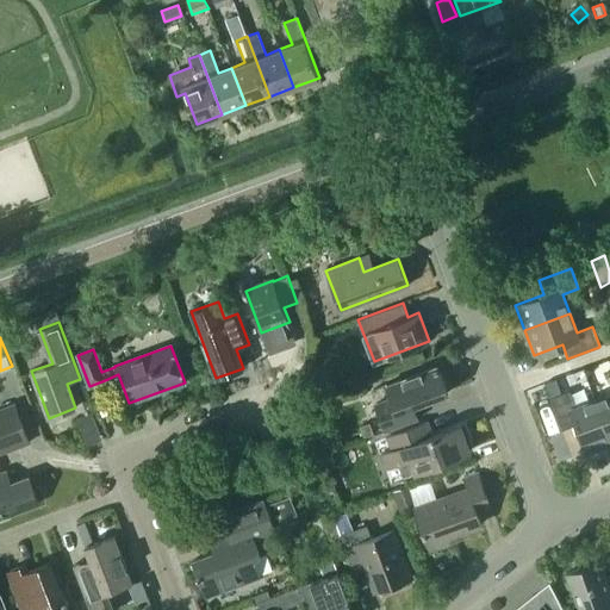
[(412,405),(448,392),(437,366),(386,385),(391,398),(375,404),(386,430),(418,419),(412,405)]
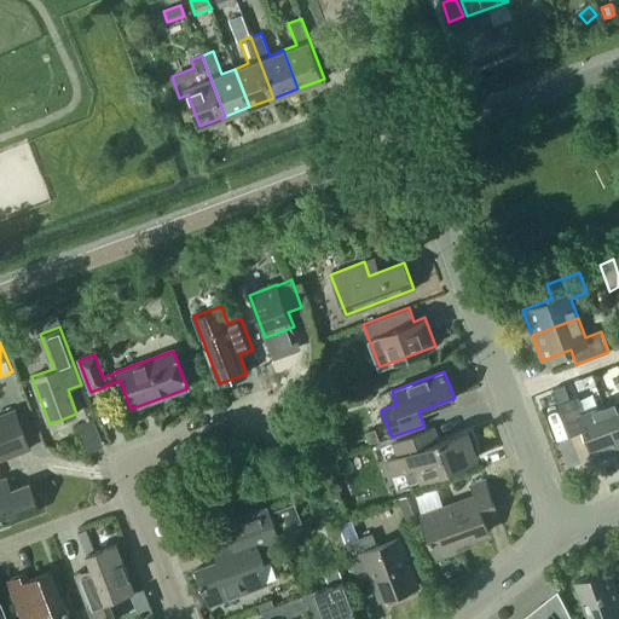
[(618,399),(603,405),(618,445),(618,380),(618,381),(618,386),(618,399)]
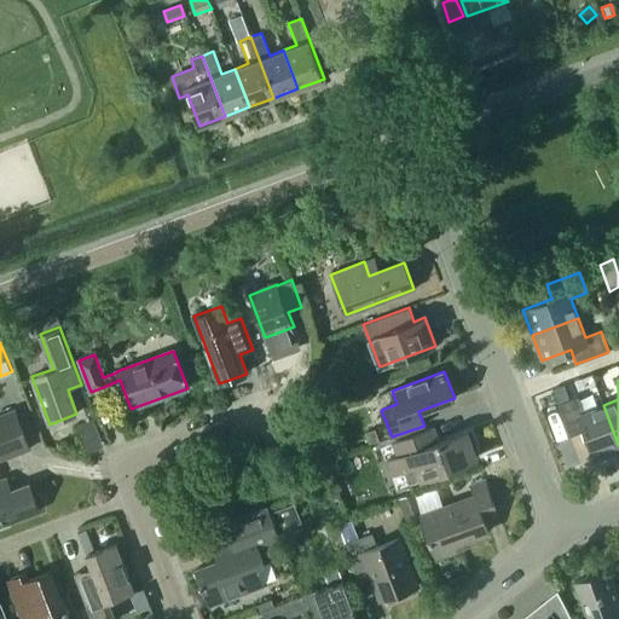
[(565,383),(553,388),(557,399),(568,395),(565,383)]
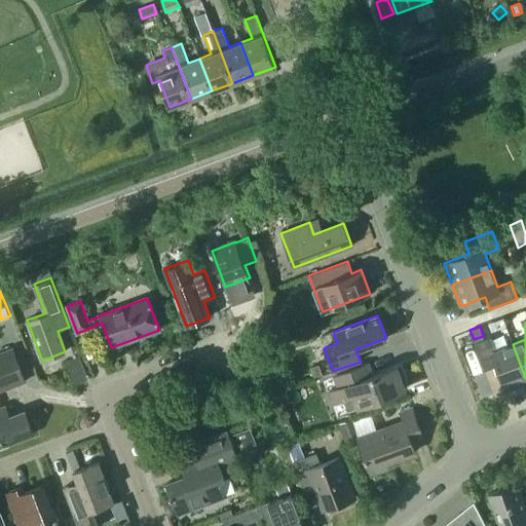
[(475,343),(485,371),(496,366),(505,390),(525,382),(525,378),(513,344),(496,350),(491,337),(475,343)]
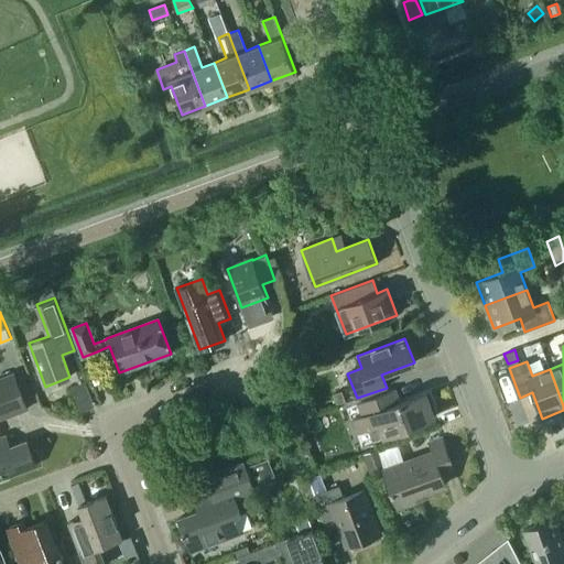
[(0,377),(0,419),(26,410),(13,373),(0,377)]
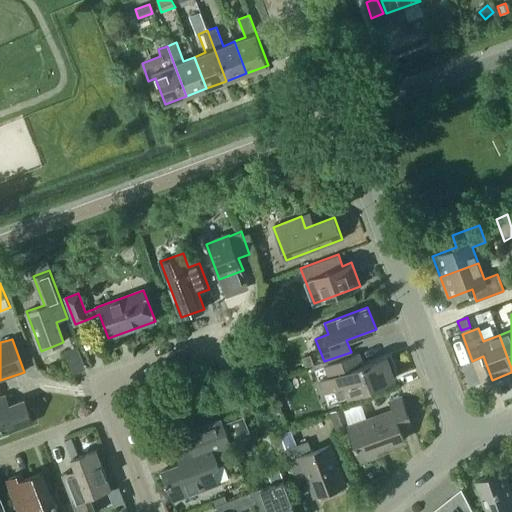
[(303,357),(306,367),(313,364),(310,355),(303,357)]
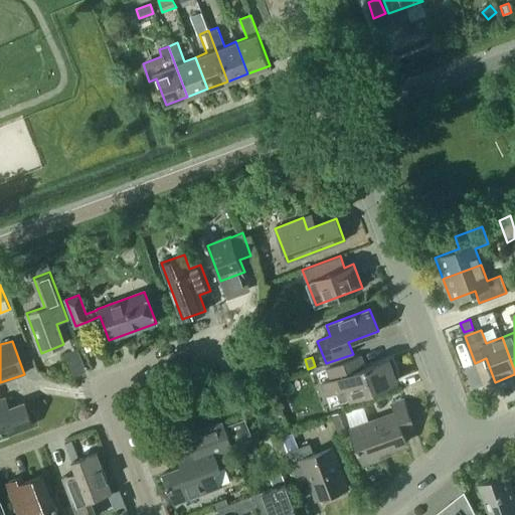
[(396,381),(388,358),(354,371),(350,360),(328,368),(332,380),(321,384),(325,395),(336,391),(340,402),(396,381)]
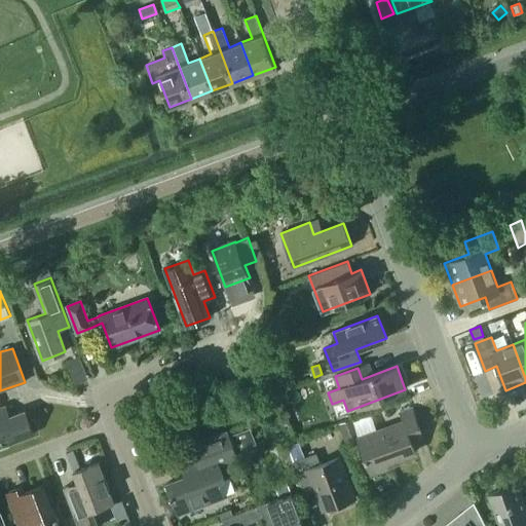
[(0,446),(34,434),(25,411),(8,417),(4,406),(0,408),(0,446)]
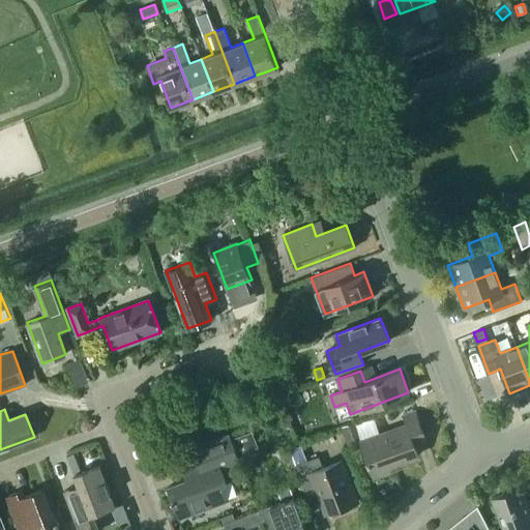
[(404,416),(407,424),(360,441),(374,476),(405,465),(403,461),(418,454),(414,443),(425,439),(416,412),(404,416)]
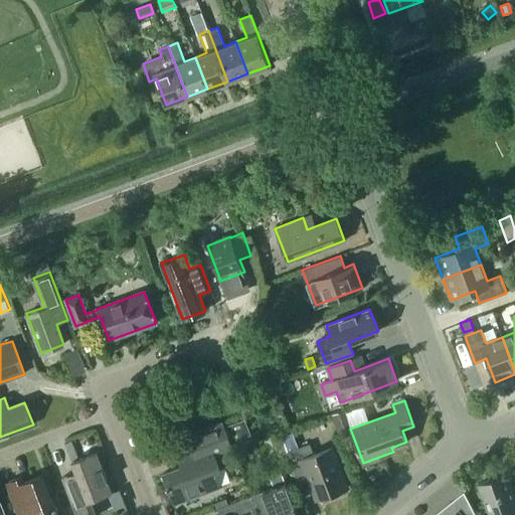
[(339,432),(353,425),(347,408),(332,413),(339,432)]
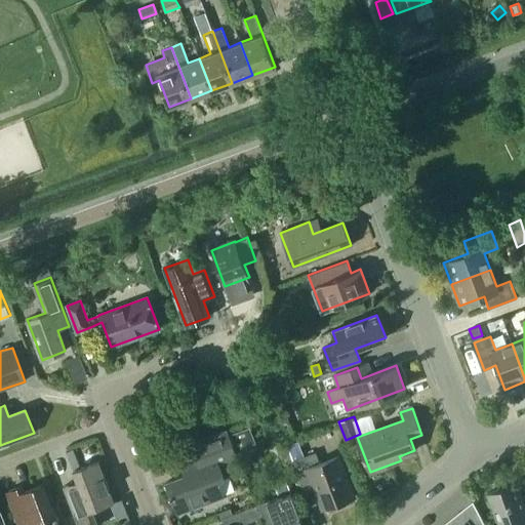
[(229,434),(237,457),(249,452),(246,445),(256,442),(250,426),(229,434)]
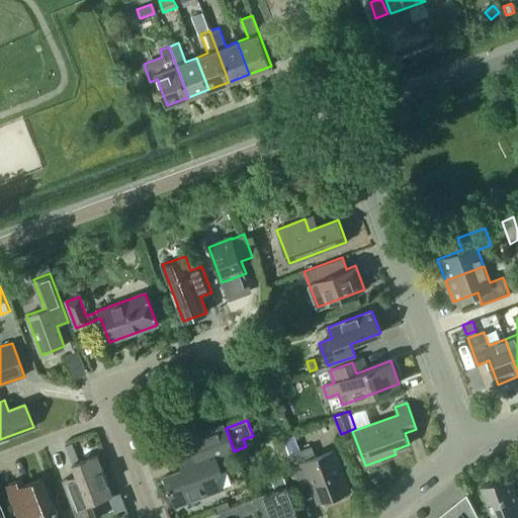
[(224,424),(190,437),(195,450),(185,454),(190,466),(164,476),(175,506),(221,489),(216,473),(221,471),(216,457),(234,451),(226,428),(224,424)]
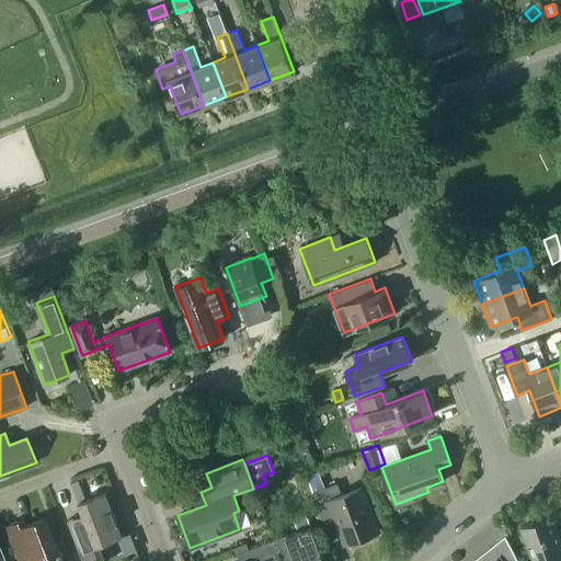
[(306,476),(312,493),(325,488),(319,470),(306,476)]
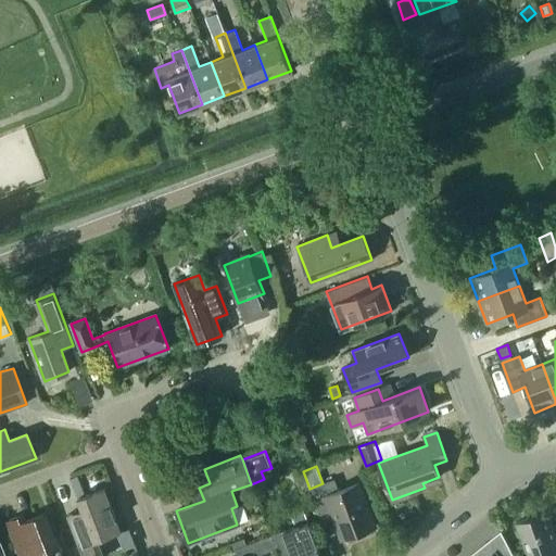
[(342,540),(375,527),(358,482),(338,490),(333,479),(310,489),(320,517),(332,512),(342,540)]
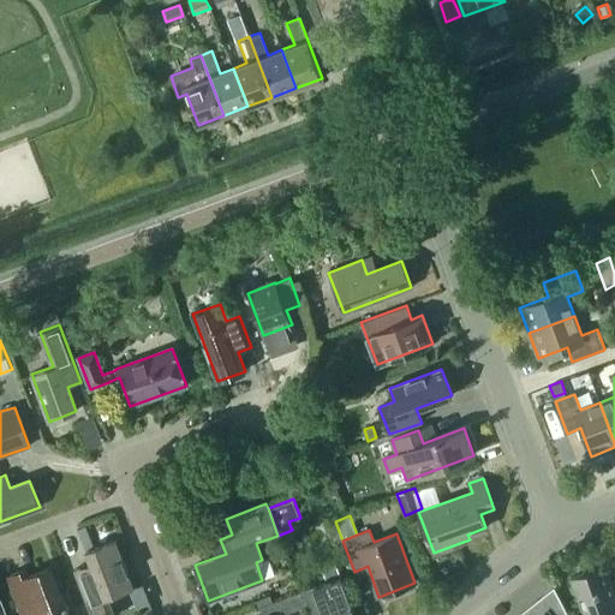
[(133,587),(126,569),(115,541),(85,551),(93,569),(77,575),(91,614),(114,614),(108,597),(133,587)]
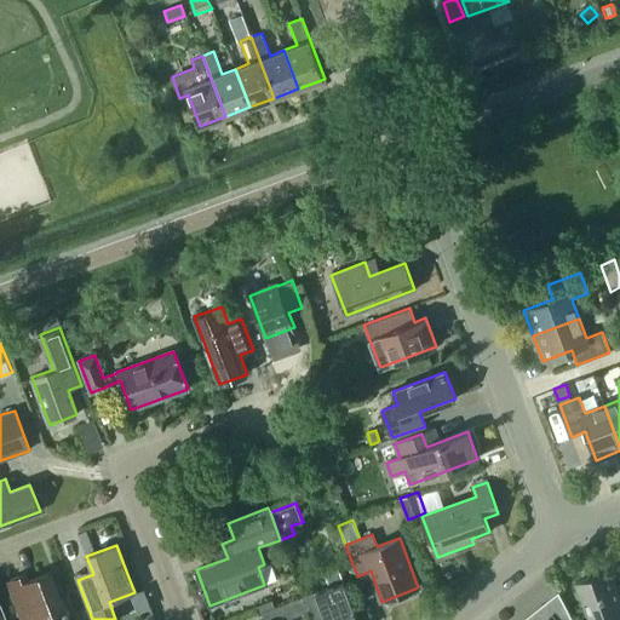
[(329,586),(303,597),(308,612),(310,619),(357,619),(339,568),(325,573),(329,586)]
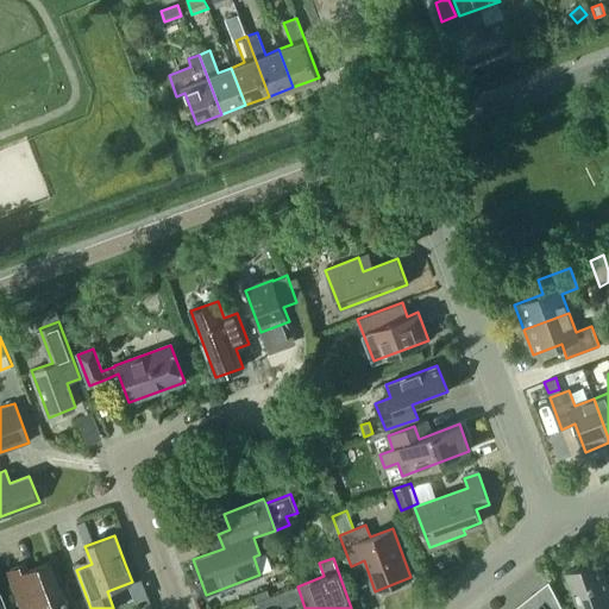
[(608,608),(608,586),(598,559),(565,572),(578,608),(608,608)]
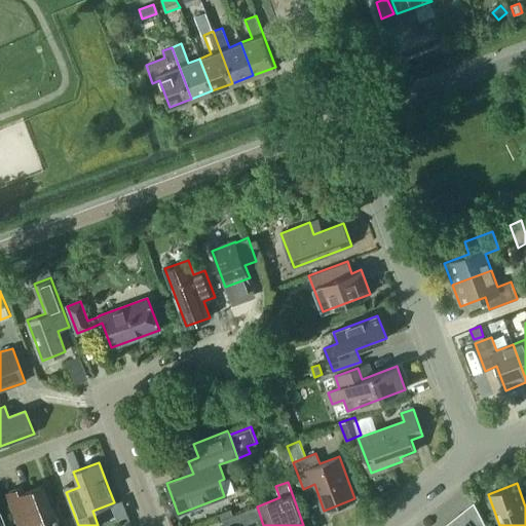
[(58,525),(57,522),(60,521),(58,517),(54,518),(42,486),(24,492),(22,487),(5,493),(17,525),(22,525),(30,523),(31,525),(58,525)]
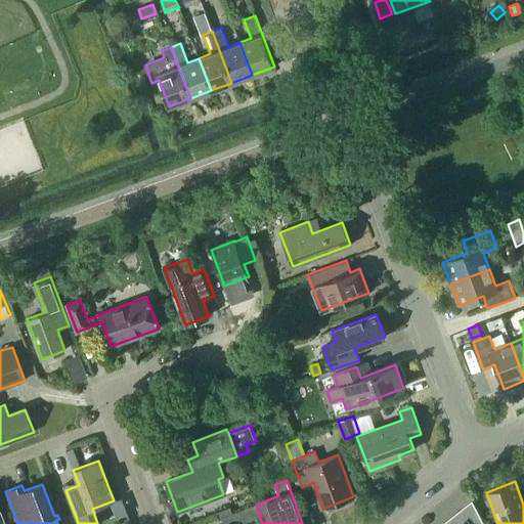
[(484,523),(472,499),(444,522),(445,523),(484,523)]
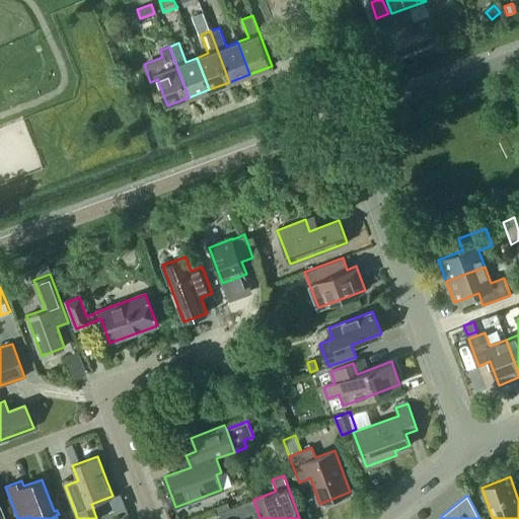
[(241,518),(241,517),(257,512),(253,500),(220,512),(222,518),(241,518)]
